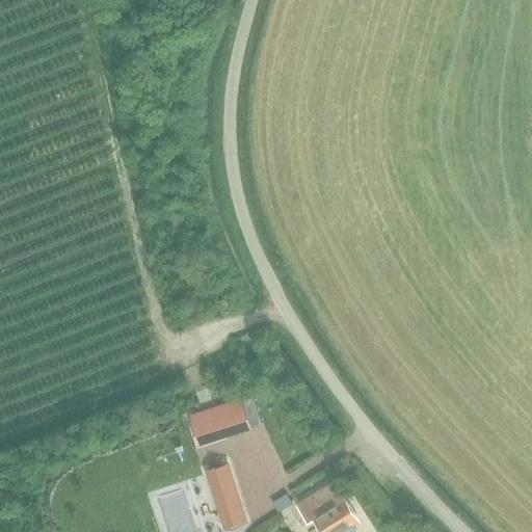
[(247,333),(237,339),(240,346),(241,348),(253,343),(251,341),(247,333)]
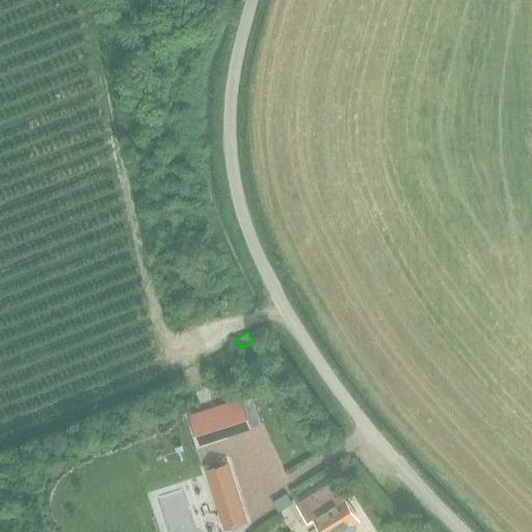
[(262,425),(251,395),(242,398),(251,428),(262,425)]
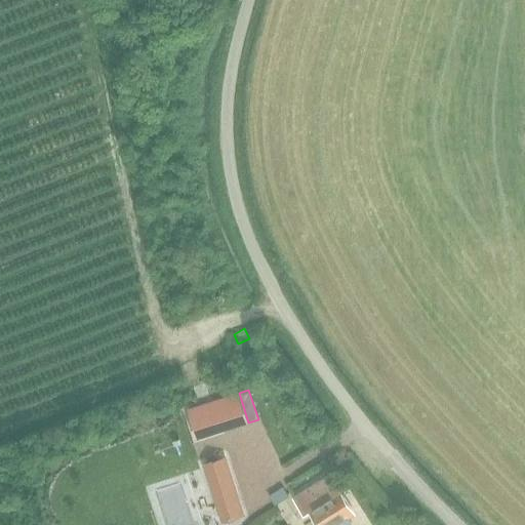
[(223,431),(213,401),(189,409),(198,439),(223,431)]
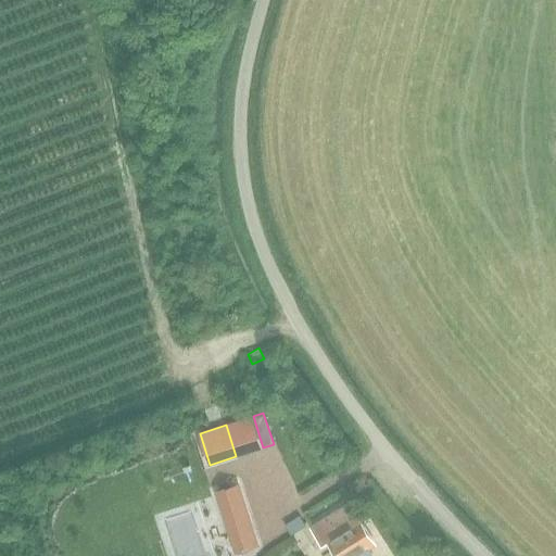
[(198,462),(180,468),(185,481),(202,475),(198,462)]
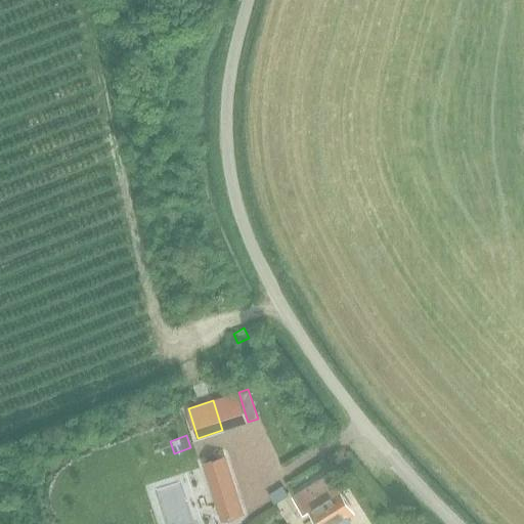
[(220,520),(243,513),(225,456),(203,464),(220,520)]
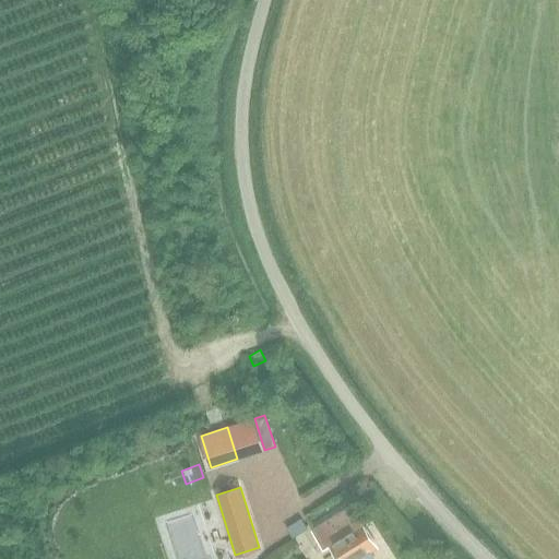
[(199,504),(211,552),(224,549),(212,501),(199,504)]
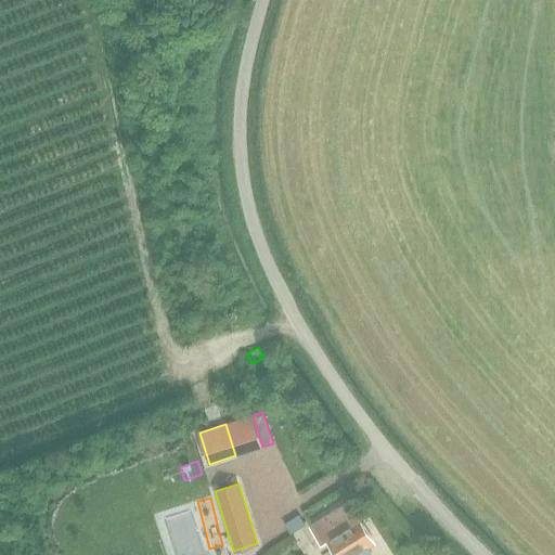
[(327,540),(336,554),(372,554),(365,545),(373,540),(360,519),(359,519),(348,502),(310,526),(322,544),(327,540)]
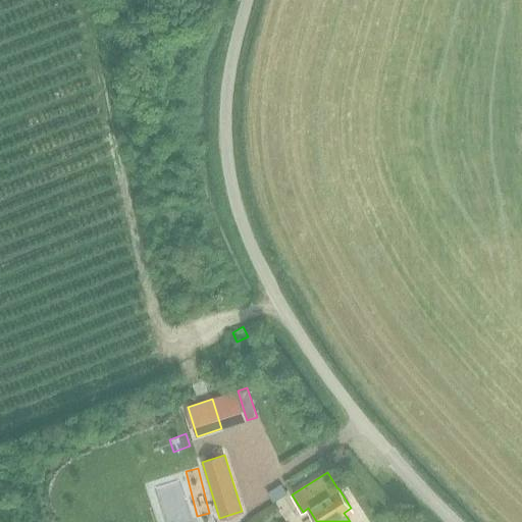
[(284,493),(279,485),(268,492),(273,501),(284,493)]
